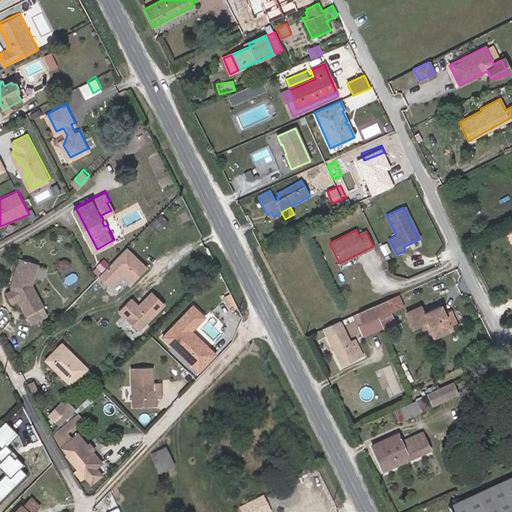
[(124,249),(98,277),(108,286),(120,273),(131,283),(145,269),(124,249)]
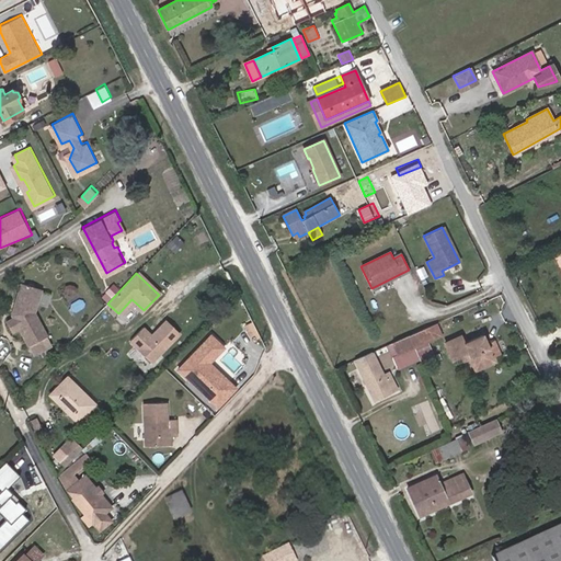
[(14,315),(7,318),(12,329),(20,325),(33,352),(52,343),(35,310),(43,287),(23,281),(16,299),(19,302),(18,306),(14,308),(13,311),(14,315)]
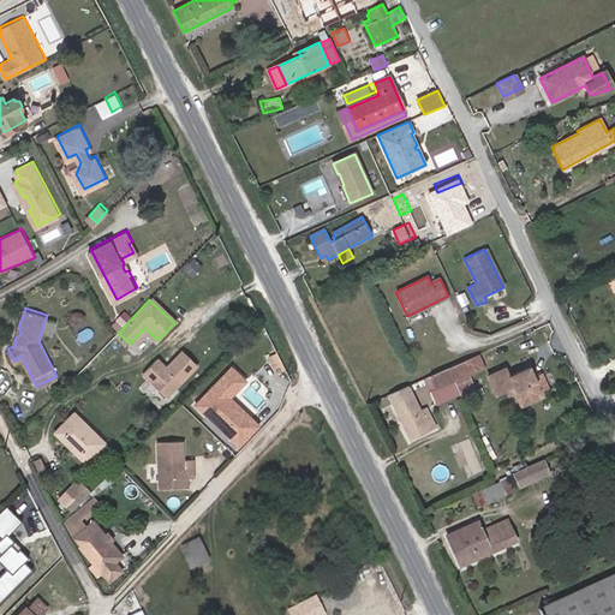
[(113,323),(119,329),(131,316),(126,311),(113,323)]
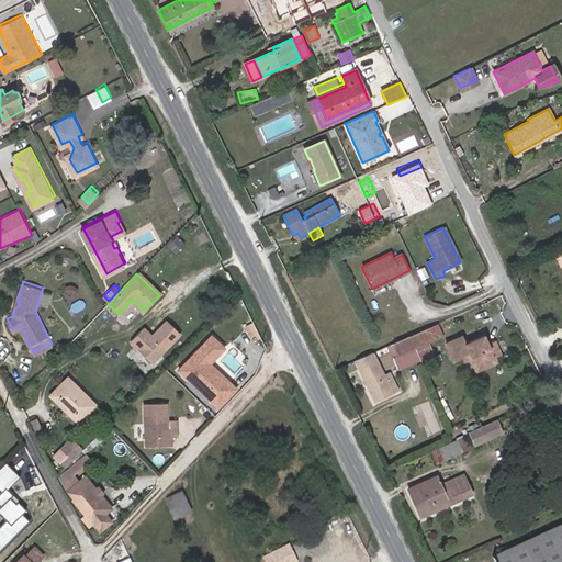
[(143,328),(130,341),(152,362),(179,334),(166,322),(156,330),(156,333),(153,337),(152,336),(143,328)]
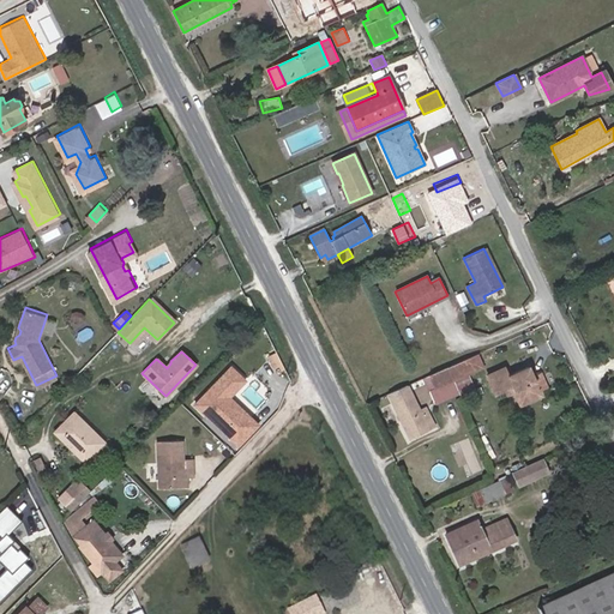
[(461,377),(483,366),(477,354),(447,367),(453,379),(461,377)]
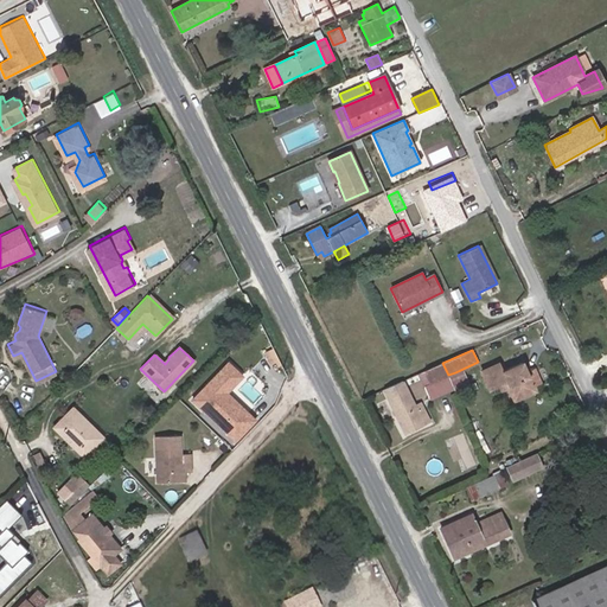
[(260,419),(230,391),(247,375),(230,358),(192,398),(237,442),(260,419)]
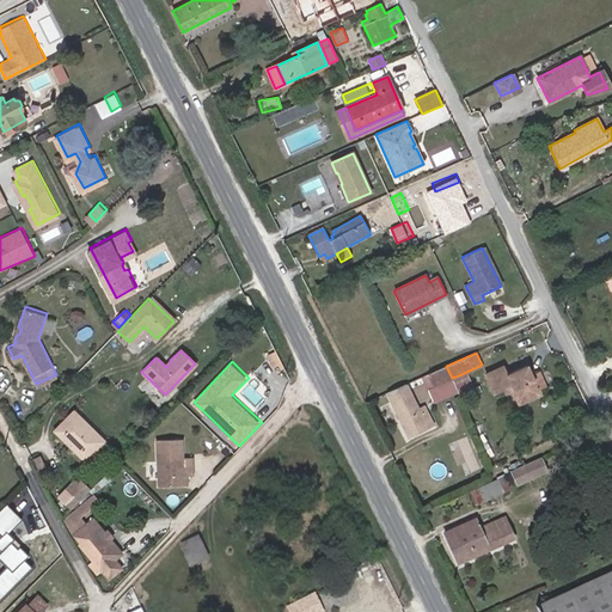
[(452,378),(446,366),(428,374),(434,386),(452,378)]
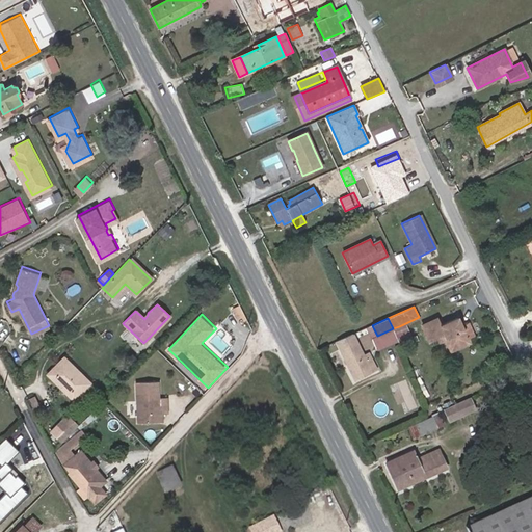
[(468,338),(462,327),(458,318),(441,325),(437,319),(422,325),(429,341),(439,337),(444,335),(446,339),(451,351),(470,343),(468,338)]
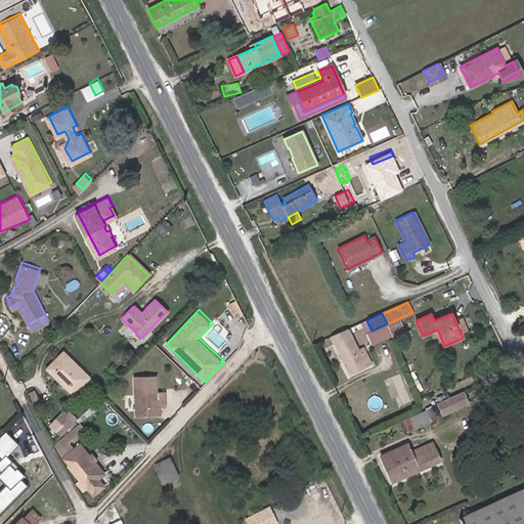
[(390,332),(387,323),(372,331),(366,320),(361,322),(372,345),(392,336),(390,332)]
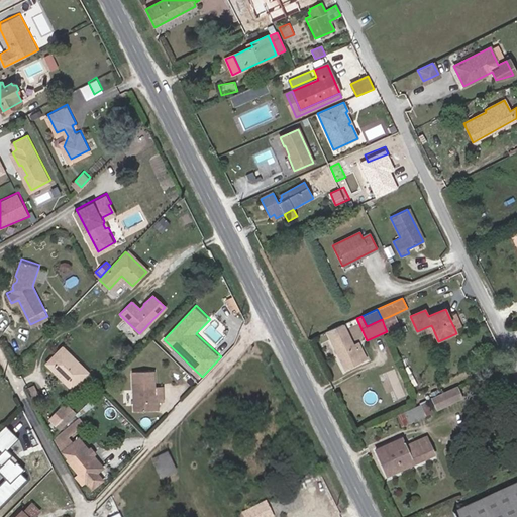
[(460,326),(455,316),(449,318),(454,328),(460,326)]
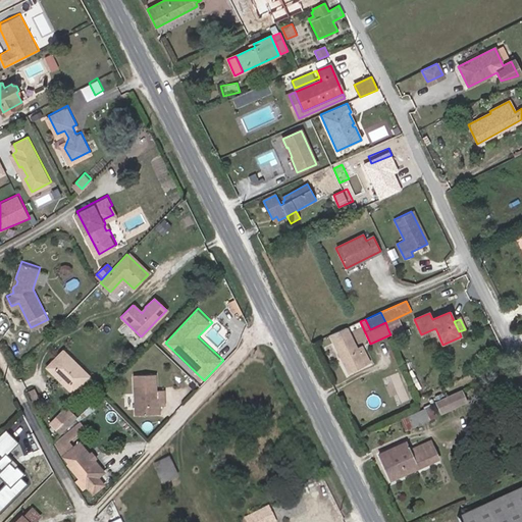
[(395,327),(392,320),(385,322),(388,330),(395,327)]
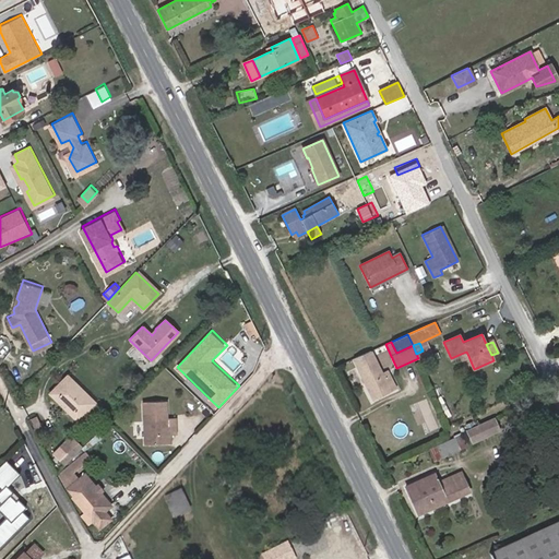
[(384,379),(370,351),(354,358),(372,399),(395,388),(390,376),(384,379)]
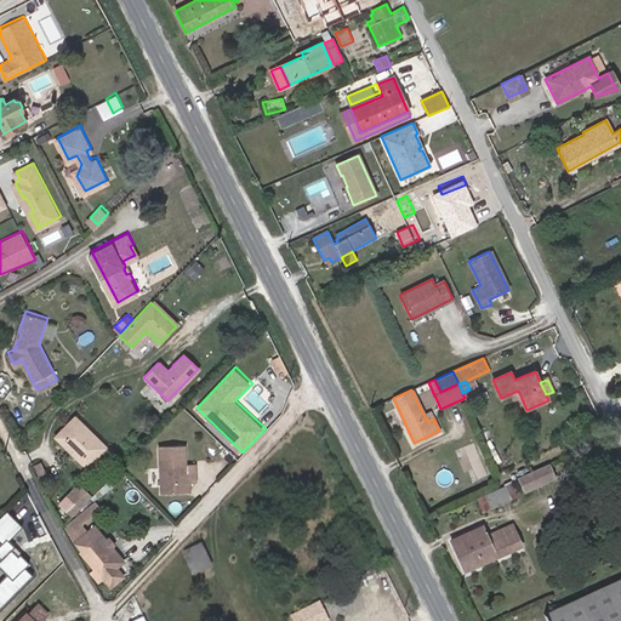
[(106,448),(74,417),(55,437),(86,467),(106,448)]
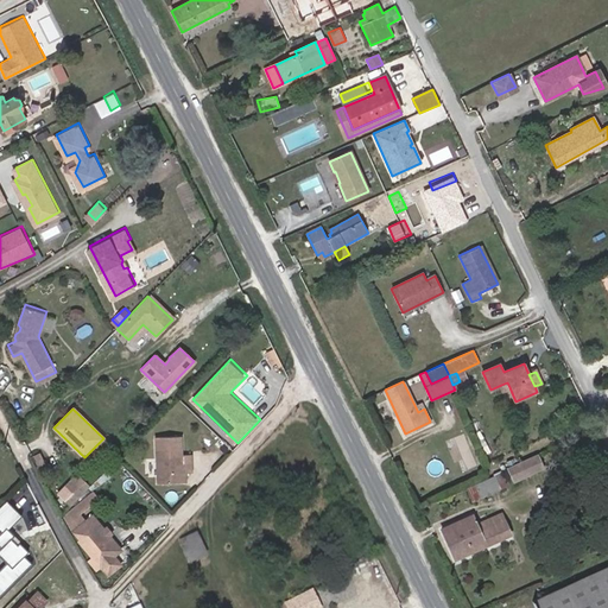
[(181,455),(179,436),(154,437),(157,483),(184,482),(184,473),(182,473),(181,455)]
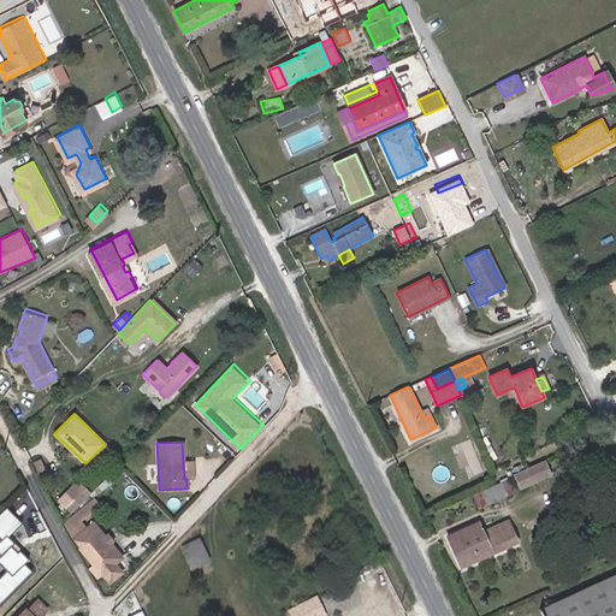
[(550,474),(543,460),(514,473),(520,487),(550,474)]
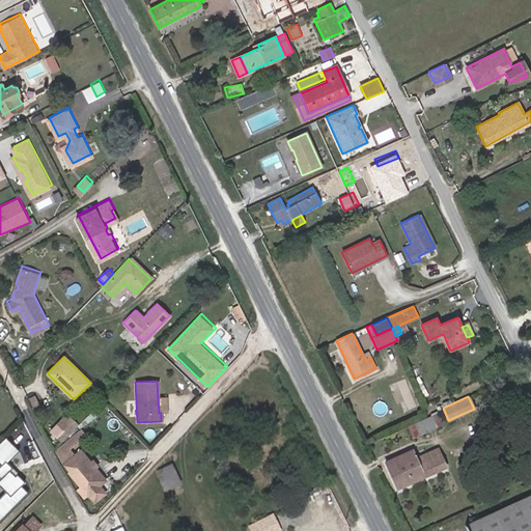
[(166,397),(158,397),(159,413),(161,413),(166,413),(166,397)]
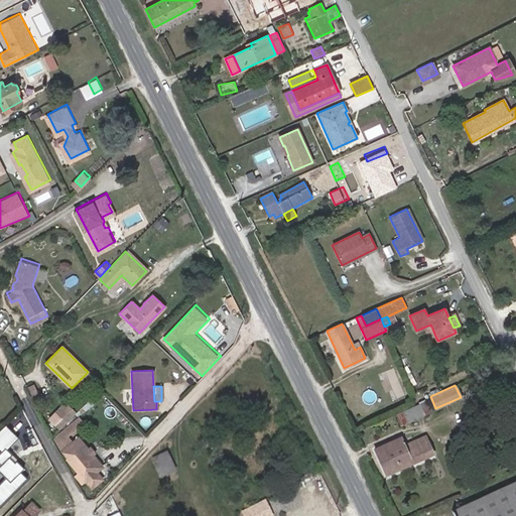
[(83,412),(96,402),(92,397),(81,408),(83,412)]
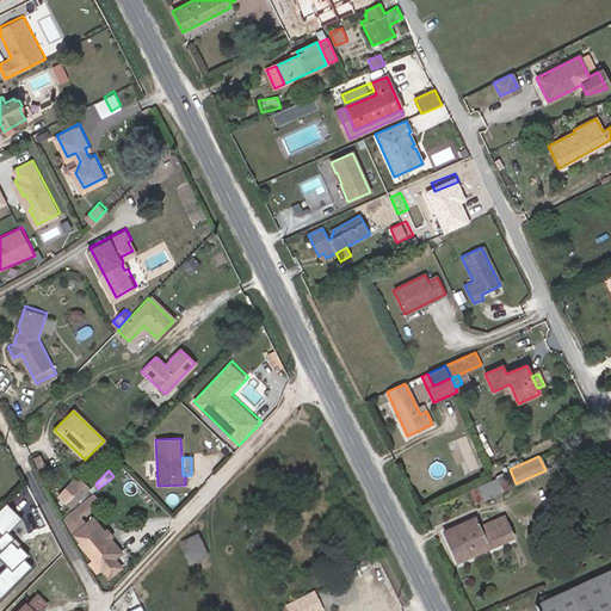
[(88,489),(90,489),(76,477),(57,497),(71,508),(88,489)]
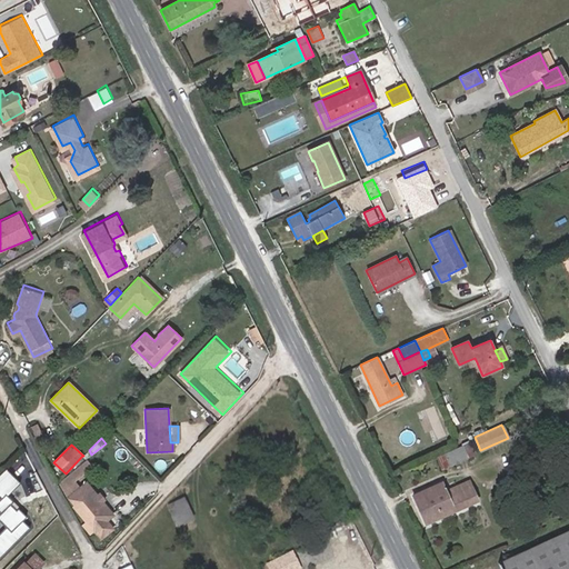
[(467,457),(462,446),(437,458),(442,469),(467,457)]
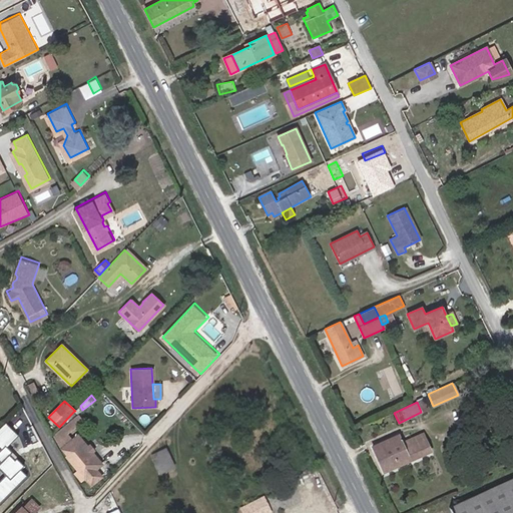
[(76,416),(53,435),(60,447),(67,456),(66,457),(77,470),(74,473),(80,482),(86,477),(96,469),(102,465),(83,442),(78,447),(66,432),(79,421),(76,416)]
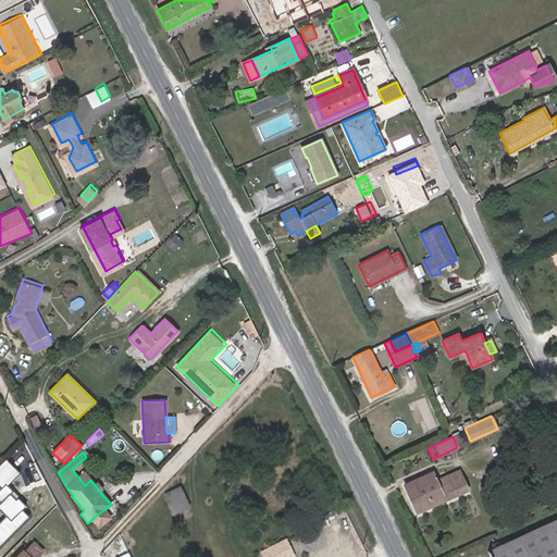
[(24,504),(15,495),(13,497),(8,492),(11,490),(4,482),(16,470),(5,458),(0,462),(0,483),(0,484),(0,510),(3,514),(0,516),(0,541),(27,515),(20,508),(24,504)]
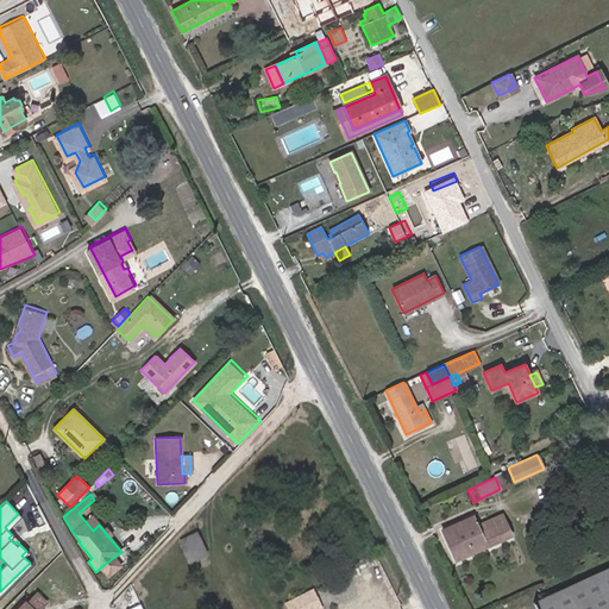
[(456,560),(510,535),(502,514),(482,523),(477,526),(472,516),(441,531),(456,560)]
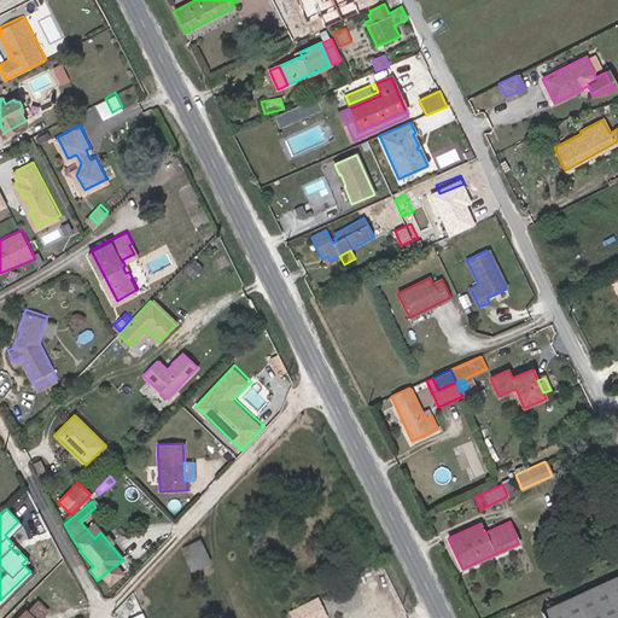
[(209,564),(199,542),(182,549),(193,571),(209,564)]
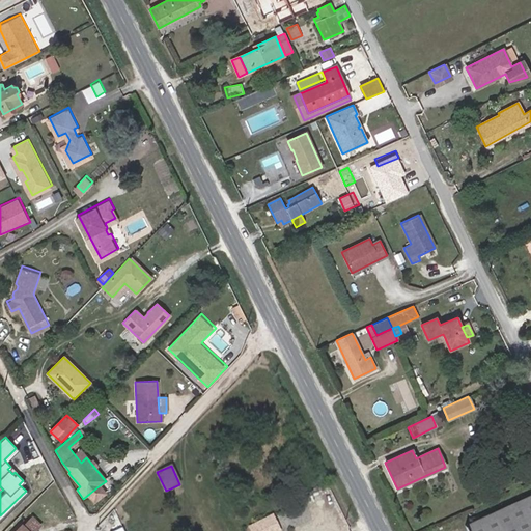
[(94,501),(106,493),(100,485),(89,494),(94,501)]
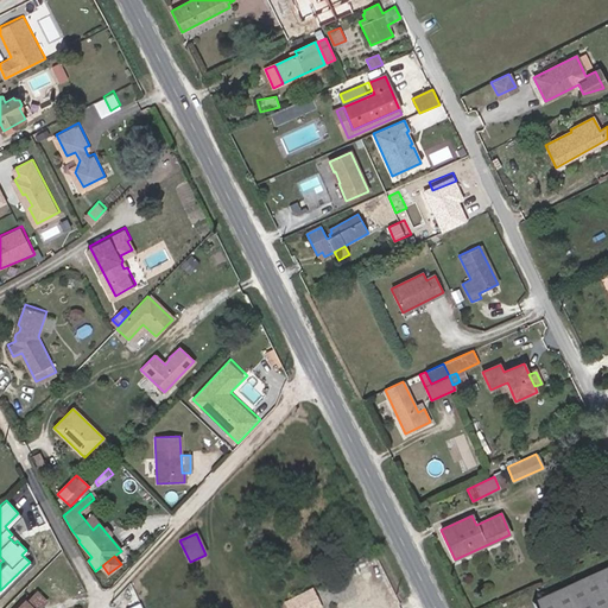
[(607,607),(607,567),(532,601),(534,607),(607,607)]
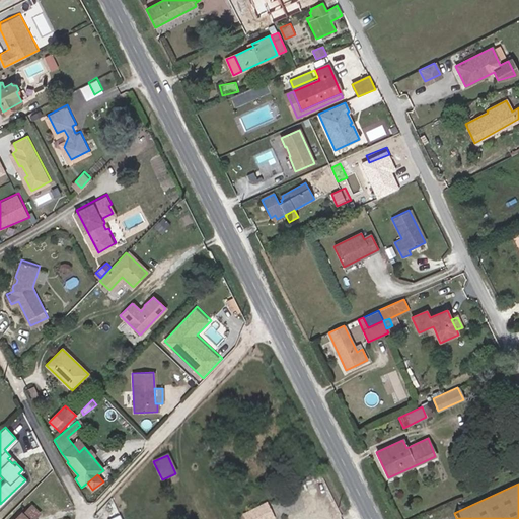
[(275,518),(267,502),(241,515),(242,518),(275,518)]
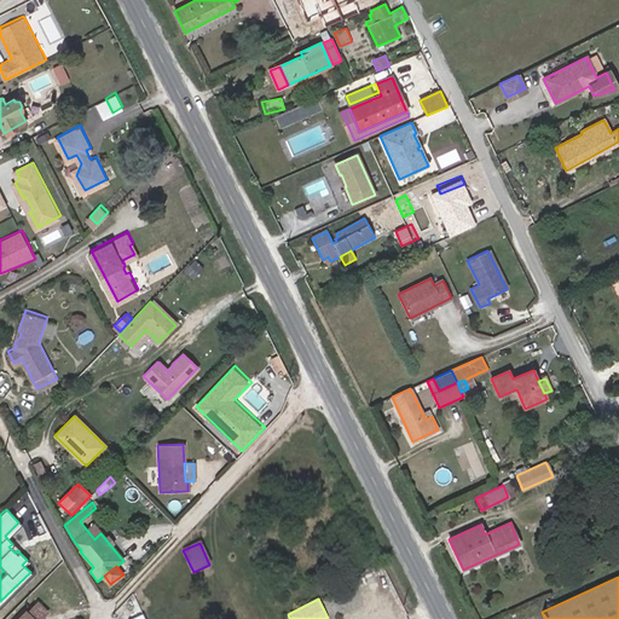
[(40,618),(47,612),(38,603),(28,613),(25,612),(17,618),(40,618)]
